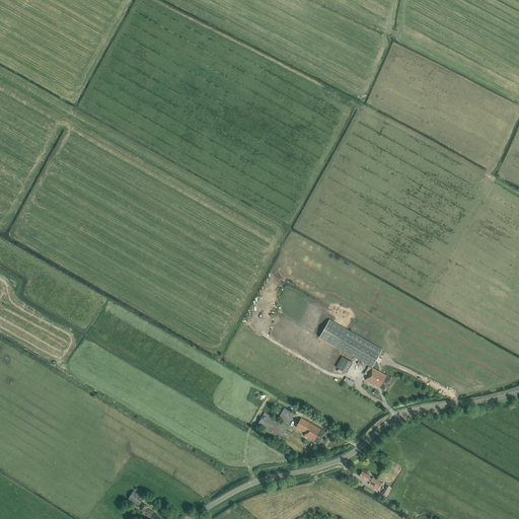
[(319,338),(337,347),(372,367),(382,349),(347,329),(329,319),(319,338)]
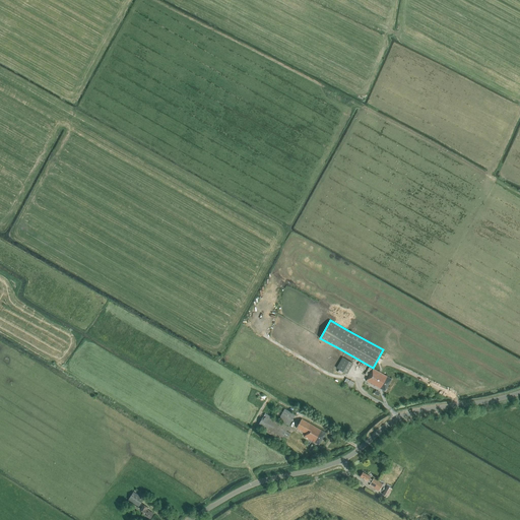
[(342,356),(336,368),(346,373),(352,363),(342,356)]
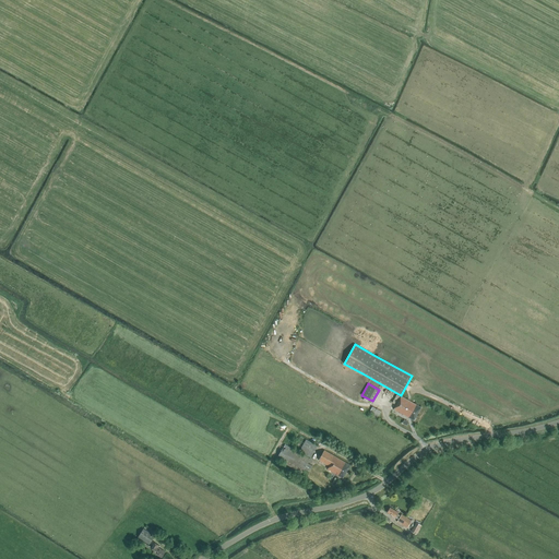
[(420,407),(401,396),(397,394),(392,402),(396,404),(394,408),(414,419),(420,407)]
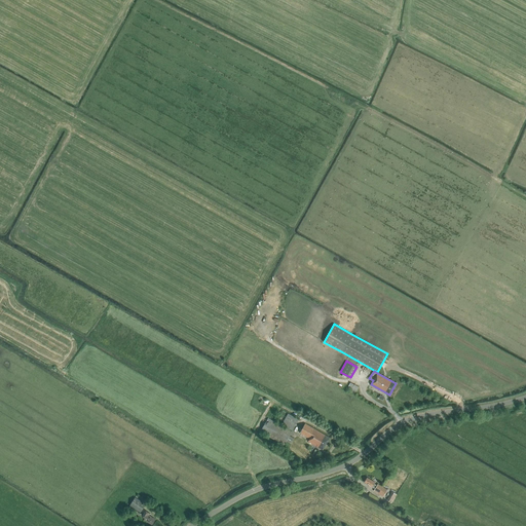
[(359,386),(351,382),(347,390),(354,395),(359,386)]
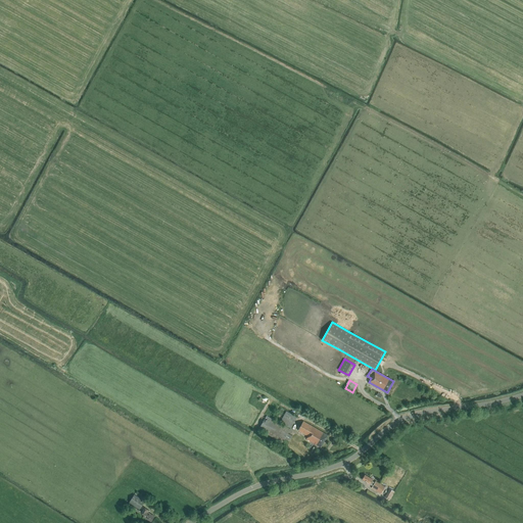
[(291,428),(297,417),(282,408),(276,419),(291,428)]
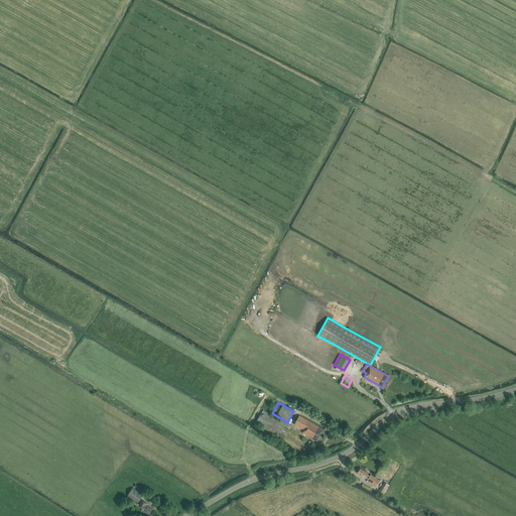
[(256,423),(277,435),(279,436),(281,432),(285,435),(289,429),(284,427),(286,423),(263,410),(256,423)]
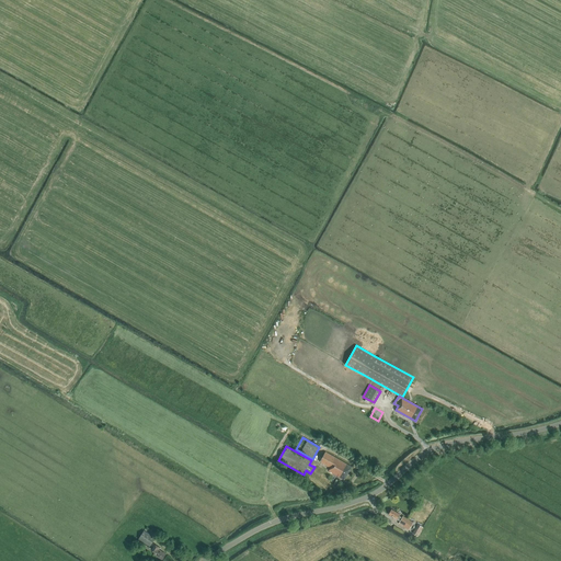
[(329,470),(334,473),(345,480),(352,467),(325,451),(320,461),(331,468),(329,470)]
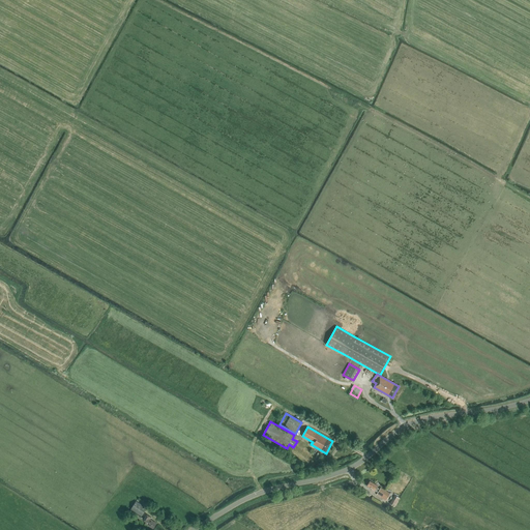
[(370,481),(366,486),(378,493),(376,495),(385,500),(390,494),(380,488),(379,489),(377,488),(377,487),(370,481)]
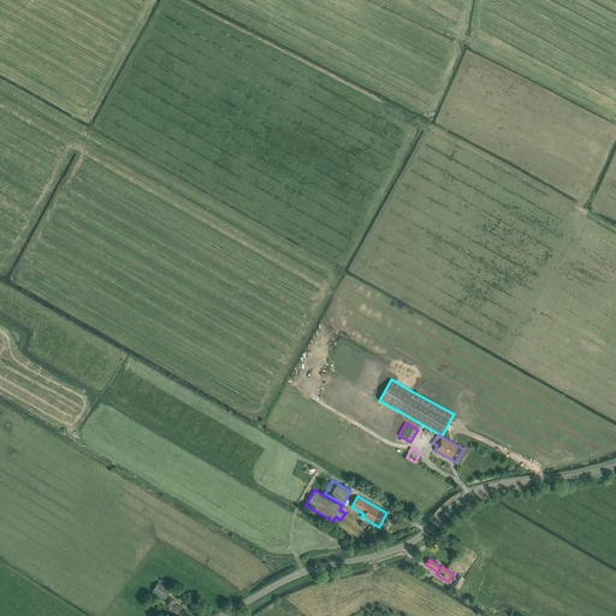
[(452,586),(458,590),(463,580),(458,576),(452,586)]
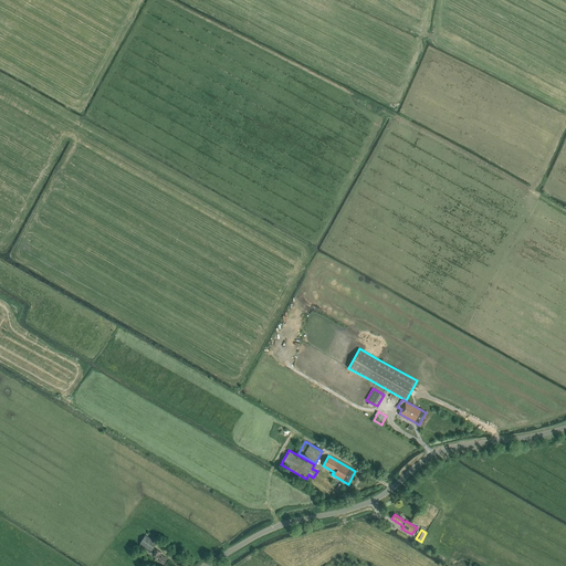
[(143,546),(152,551),(156,543),(145,535),(139,544),(140,544),(138,547),(142,548),(143,546)]
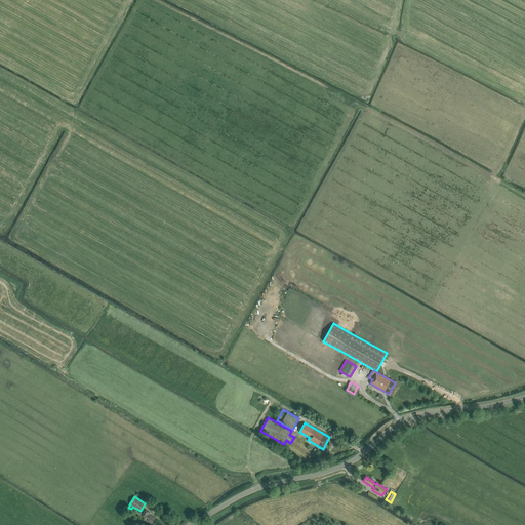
[(142,516),(145,517),(145,519),(152,524),(155,518),(151,515),(149,514),(150,512),(146,510),(142,516)]
